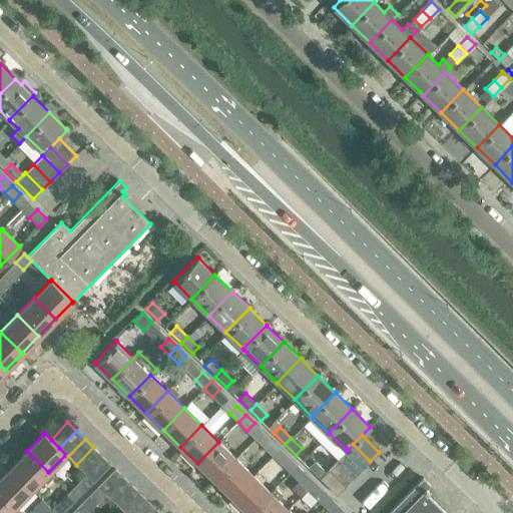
[(264,447),(273,456),(280,448),(272,440),(264,447)]
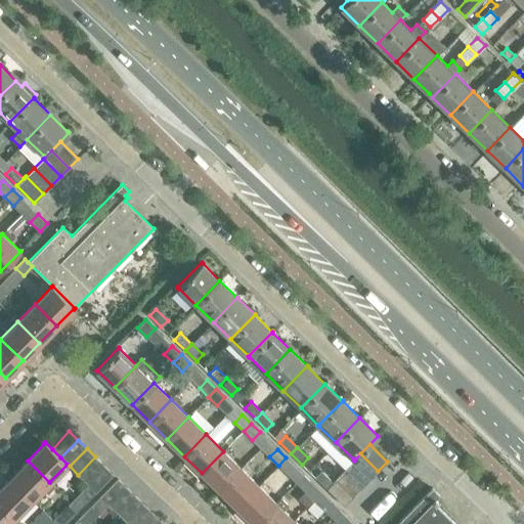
[(223,451),(202,473),(219,490),(242,469),(223,451)]
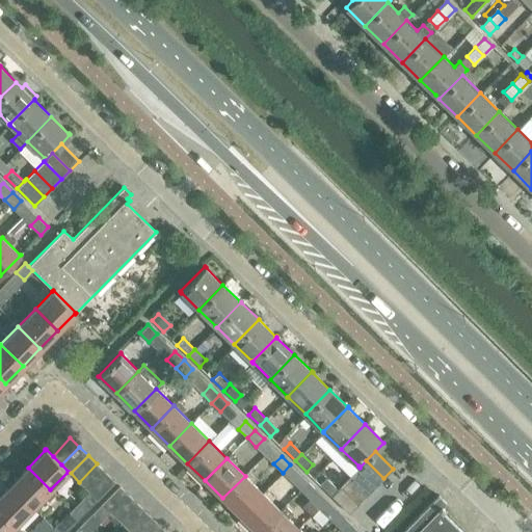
[(375,486),(383,478),(366,460),(360,468),(357,469),(375,486)]
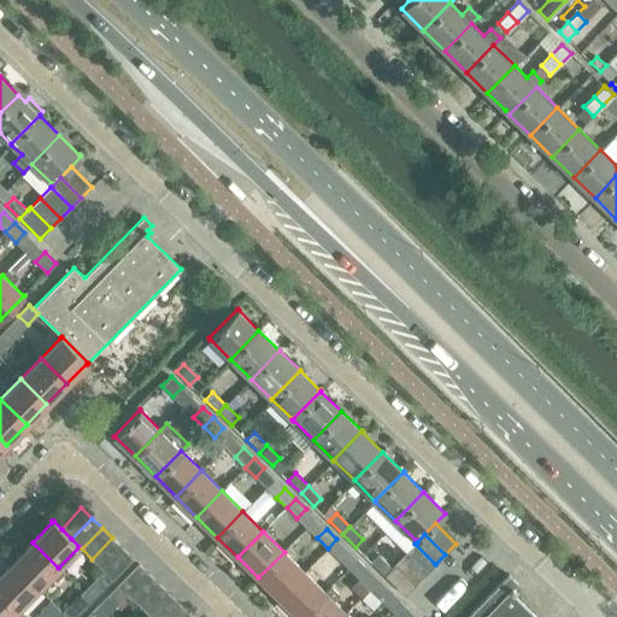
[(92,559),(103,569),(123,548),(112,538),(92,559)]
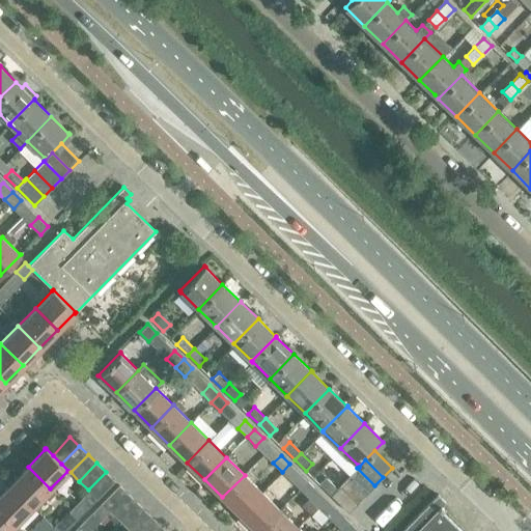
[(289,464),(282,472),(291,480),(299,473),(289,464)]
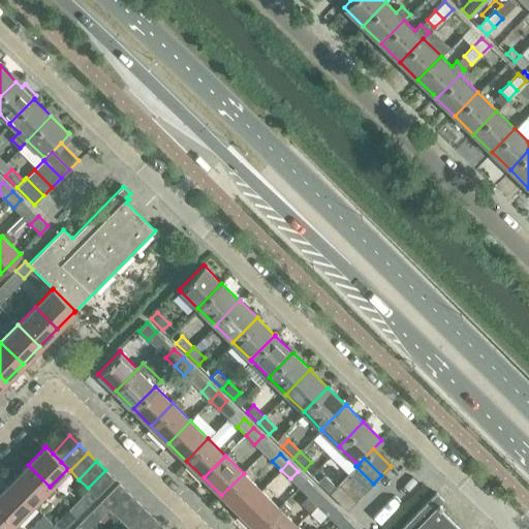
[(10,483),(32,504),(50,487),(28,465),(10,483)]
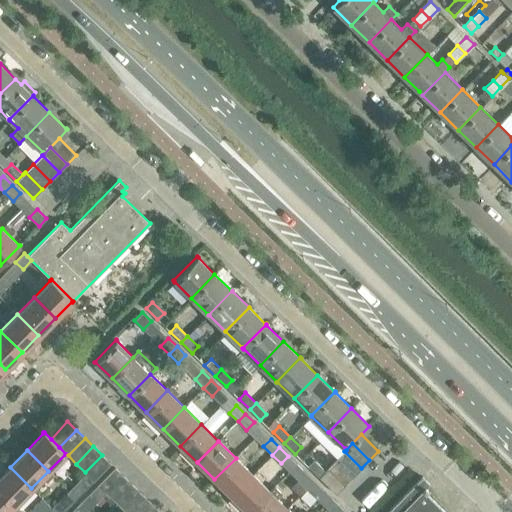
[(344,451),(335,460),(353,477),(361,468),(344,451)]
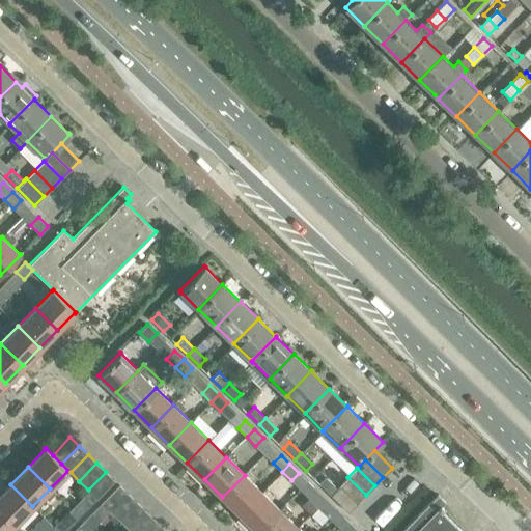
[(114,480),(106,472),(88,490),(89,491),(96,499),(114,480)]
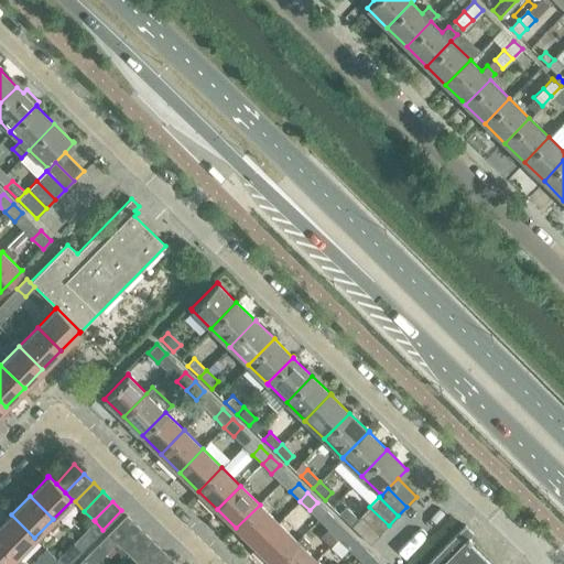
[(236,528),(256,546),(279,522),(260,505),(236,528)]
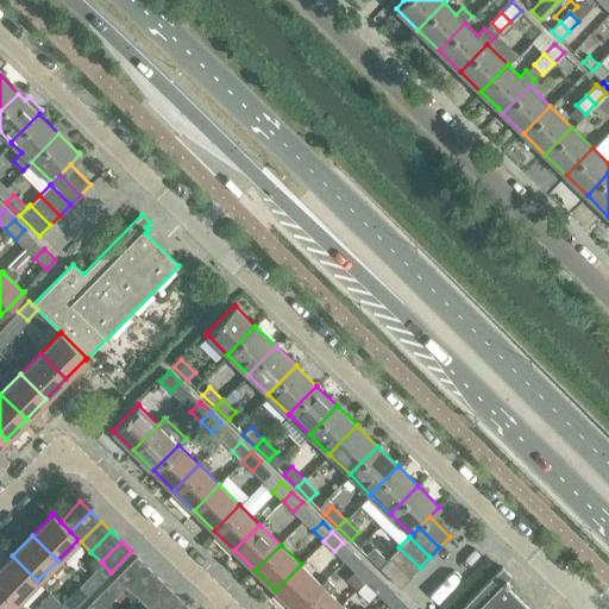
[(372,547),(365,554),(380,567),(387,560),(372,547)]
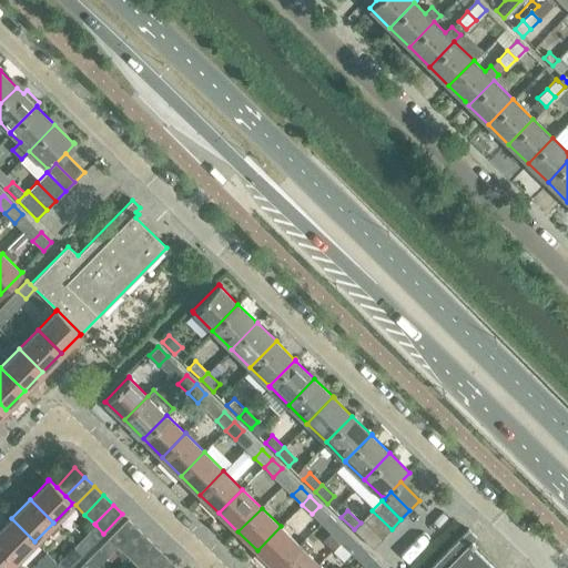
[(372,510),(363,519),(382,538),(392,529),(372,510)]
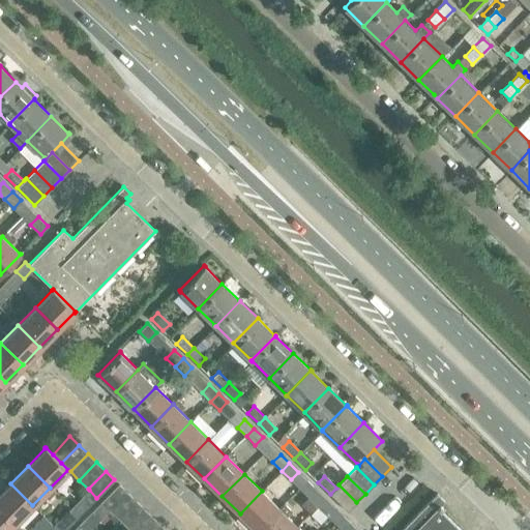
[(0,507),(16,523),(32,505),(10,483),(0,494),(0,507)]
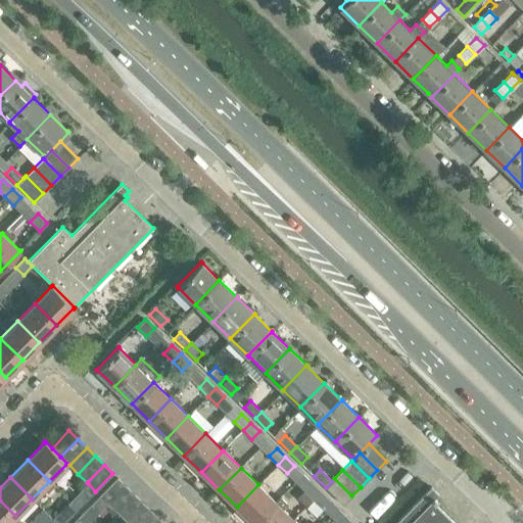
[(107,503),(108,504),(126,486),(117,478),(100,495),(107,503)]
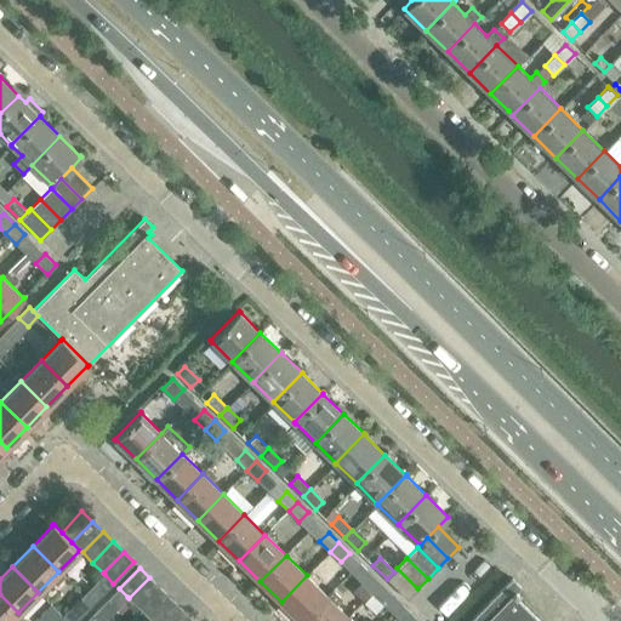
[(408,599),(417,588),(397,568),(394,571),(387,579),(408,599)]
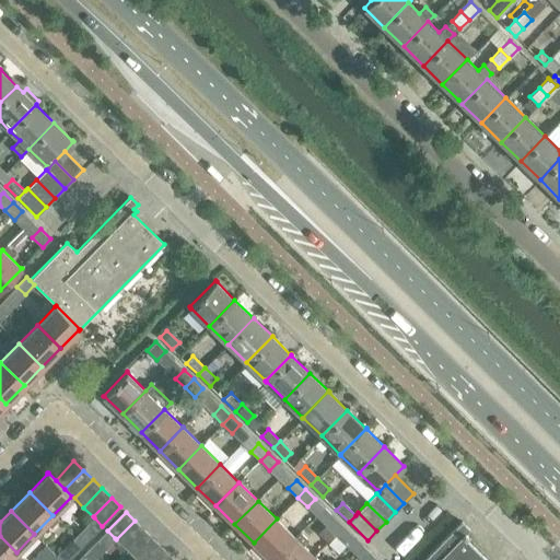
[(325,525),(335,534),(343,526),(334,516),(325,525)]
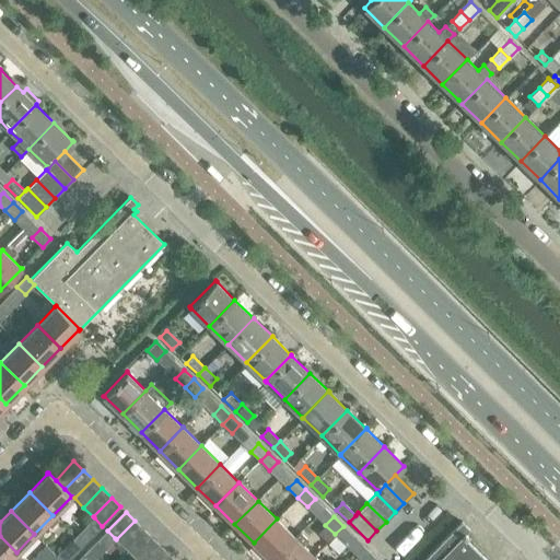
[(92,536),(102,526),(94,517),(84,527),(92,536)]
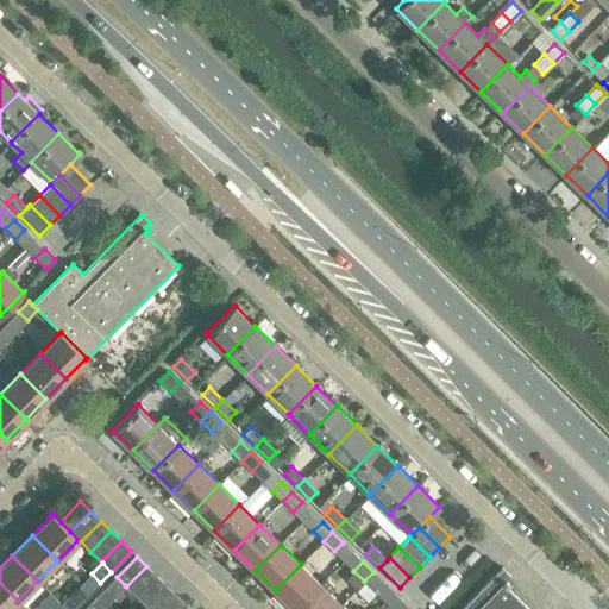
[(301,564),(276,590),(295,608),(296,608),(321,584),(301,564)]
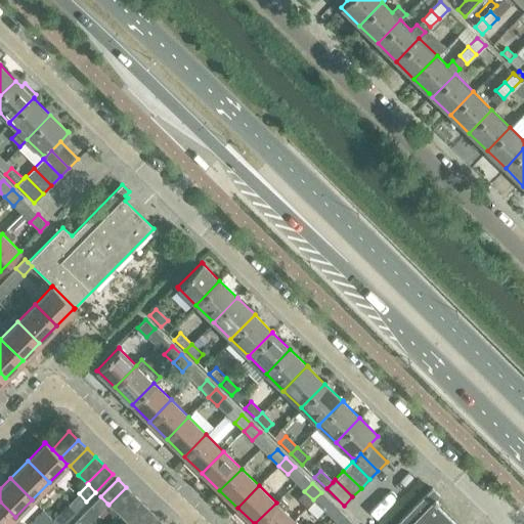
[(135,495),(126,487),(108,505),(118,514),(135,495)]
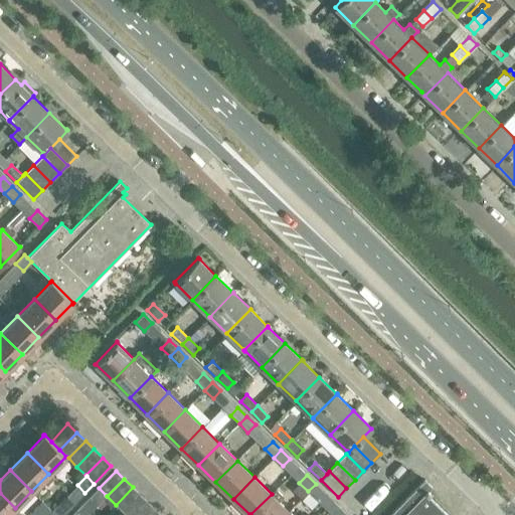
[(447,514),(427,496),(430,493),(427,491),(432,487),(424,480),(389,514),(447,514)]
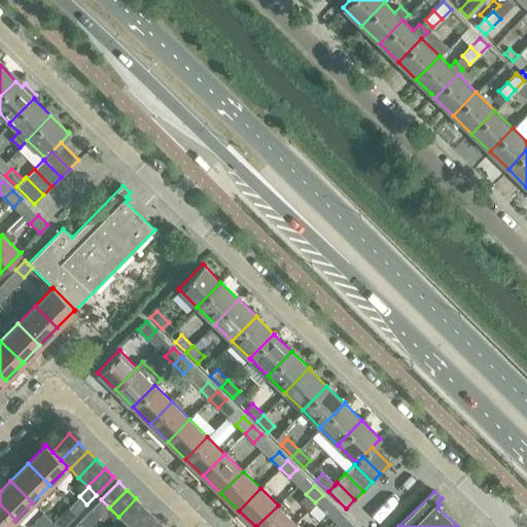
[(323,495),(315,502),(324,512),(331,503),(323,495)]
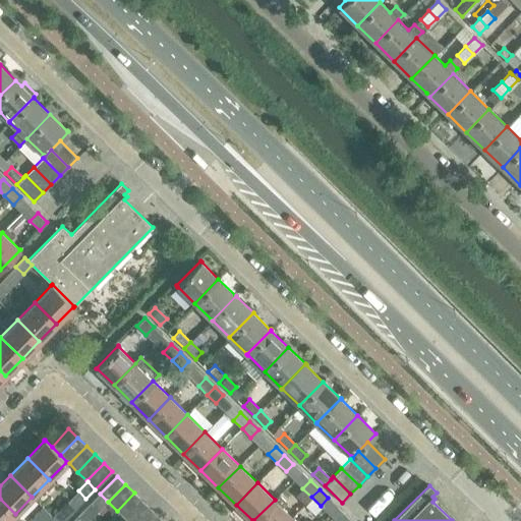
[(125,519),(142,502),(134,493),(117,511),(125,519)]
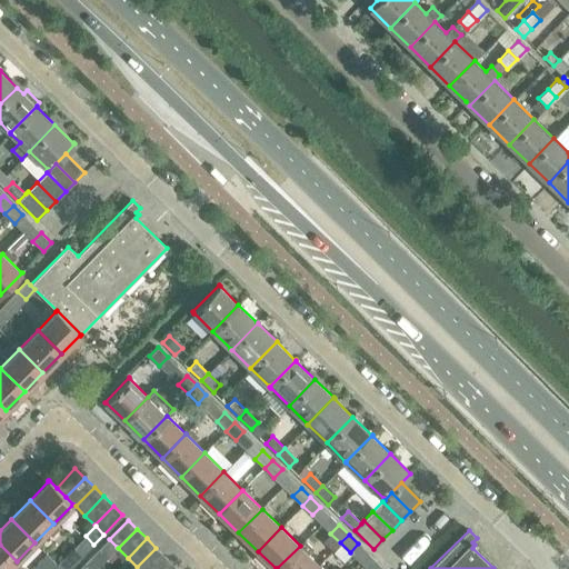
[(107,557),(117,547),(109,539),(99,549),(107,557)]
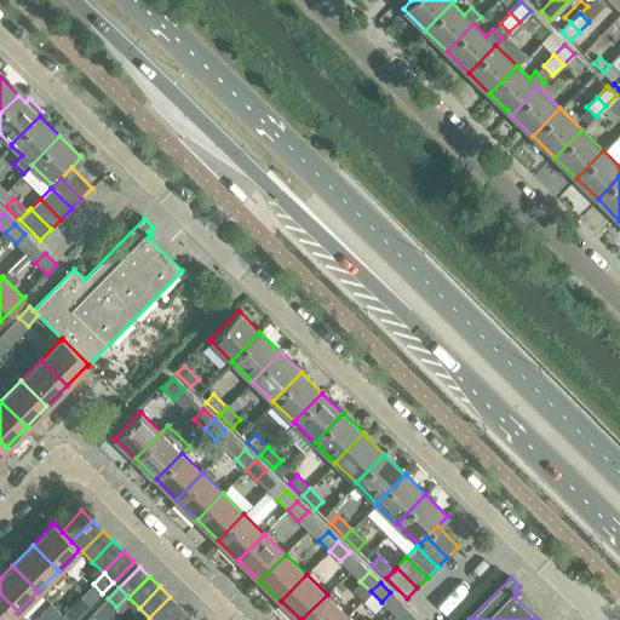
[(382,603),(371,592),(363,600),(374,610),(382,603)]
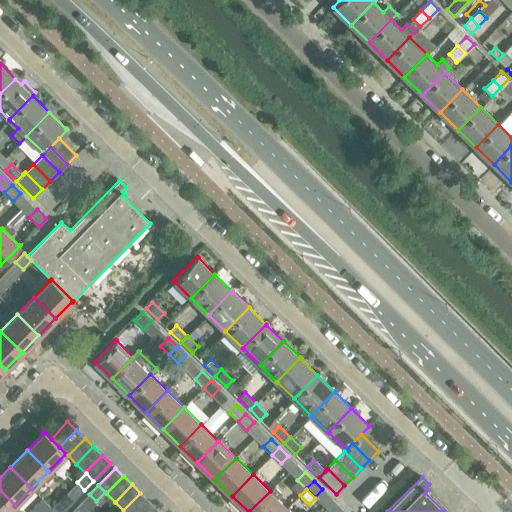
[(0,511),(7,511),(15,505),(0,490),(0,511)]
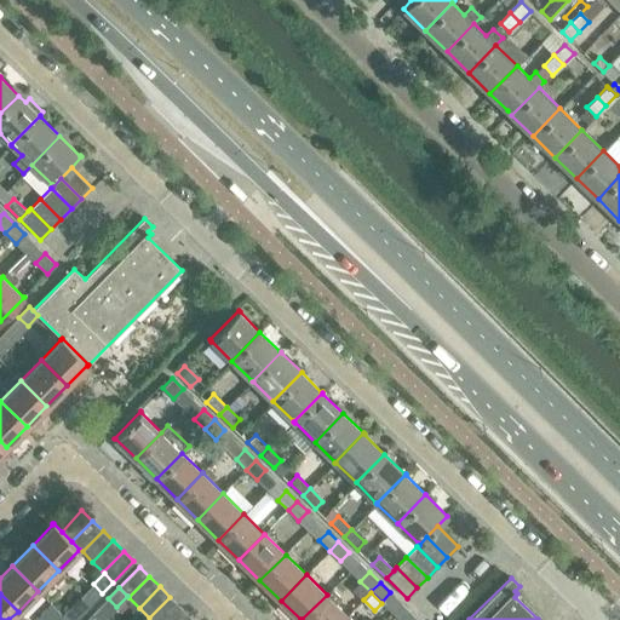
[(302,619),(343,619),(348,615),(327,595),(302,619)]
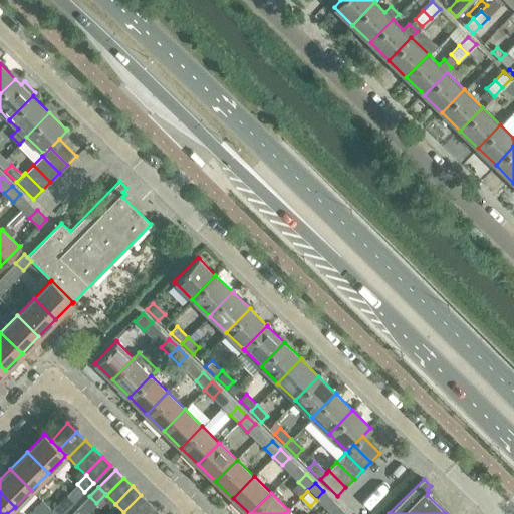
[(125,513),(139,513),(150,503),(141,495),(123,512),(125,513)]
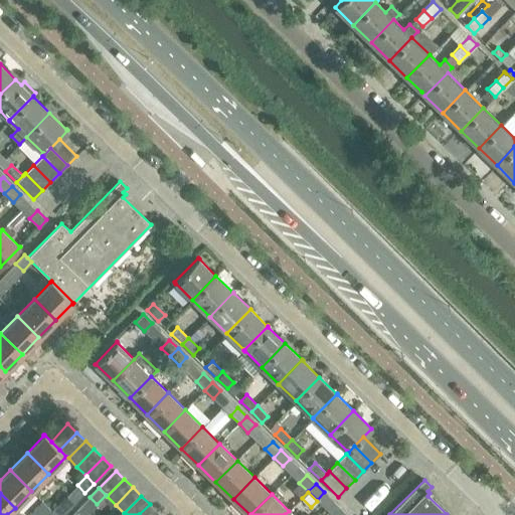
[(60,502),(52,511),(55,514),(62,514),(68,510),(60,502)]
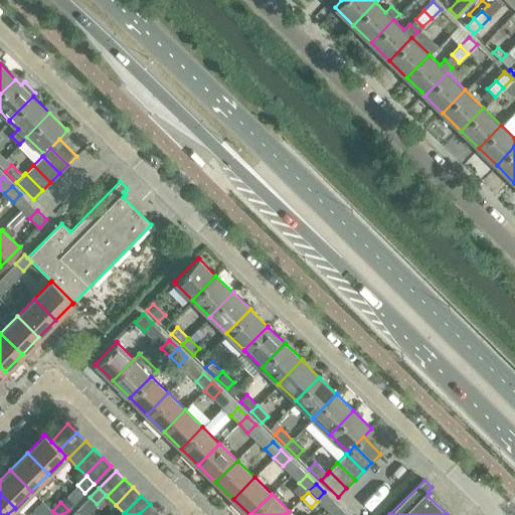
[(156,514),(158,513),(150,504),(139,514),(156,514)]
